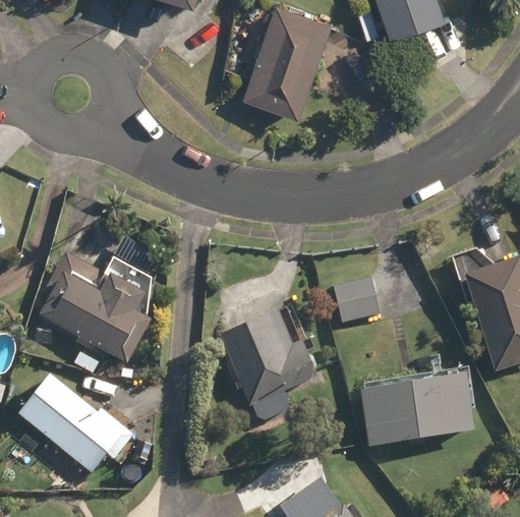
[(242,96),(298,115),(331,19),(276,0),(242,96)]
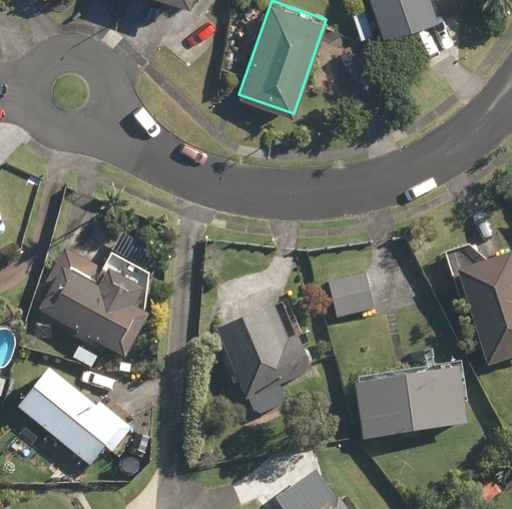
[(370,0),(383,34),(437,15),(431,0),(370,0)]
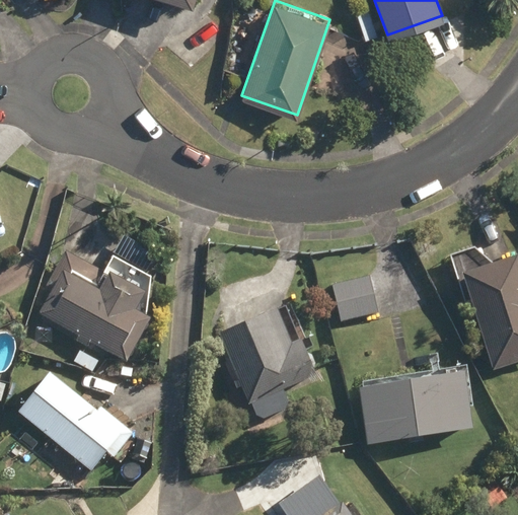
[(355,10),(364,38),(375,33),(367,7),(355,10)]
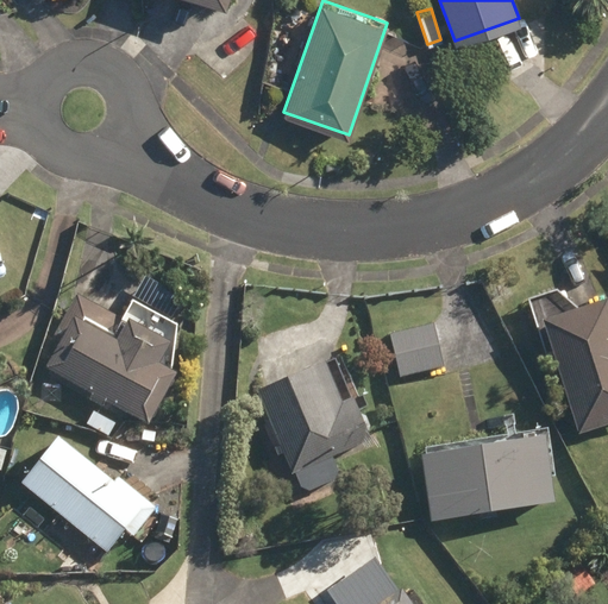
[(104,398),(146,423),(175,375),(169,371),(176,325),(131,300),(121,318),(76,291),(66,313),(74,318),(45,366),(92,394),(88,397),(101,404),(104,398)]
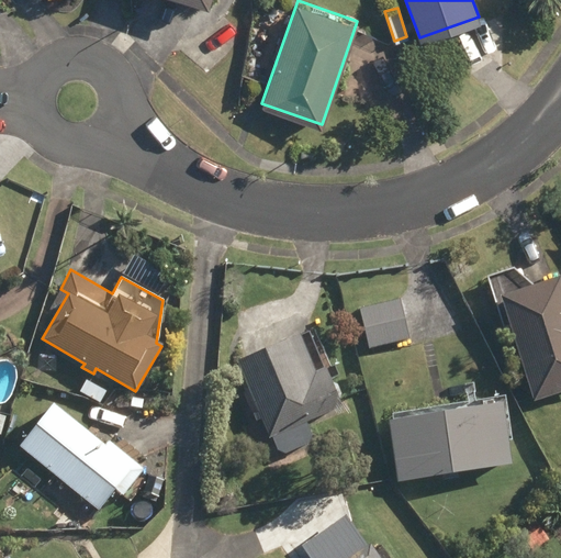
[(501,297),(535,401),(560,391),(560,277),(501,297)]
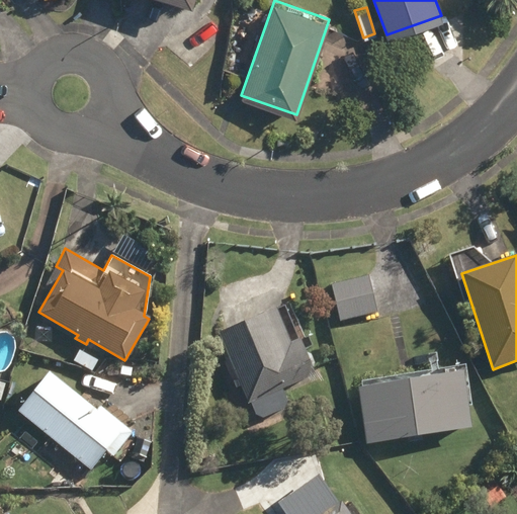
[(332,283),(341,319),(376,310),(368,274),(332,283)]
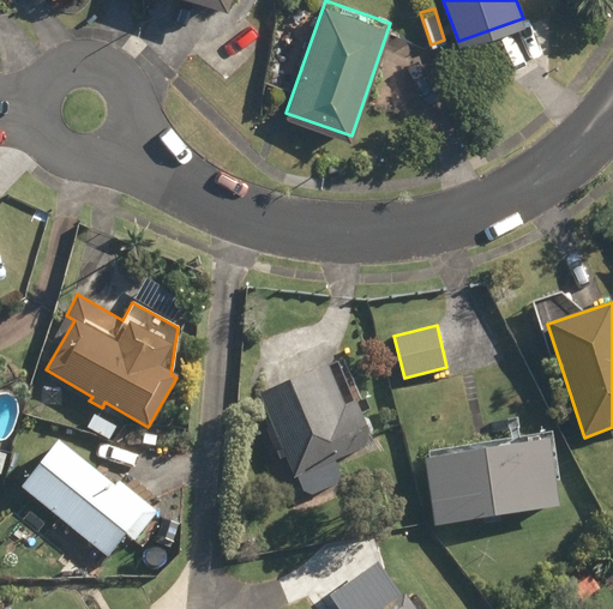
[(304,490),(311,494),(337,483),(341,475),(334,459),(372,445),(337,361),(258,393),(293,477),(298,475),(304,490)]
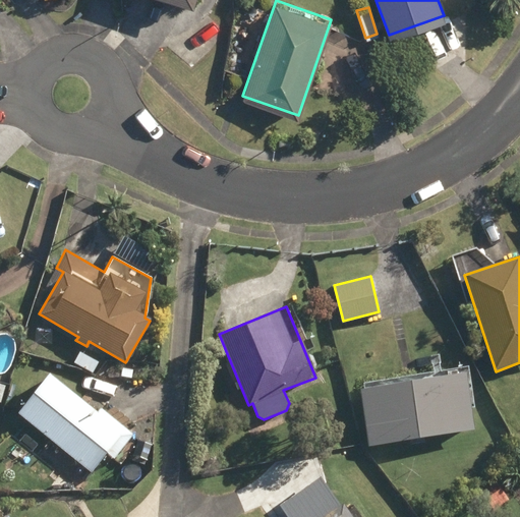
[(205,356),(205,365),(213,365),(213,356),(205,356)]
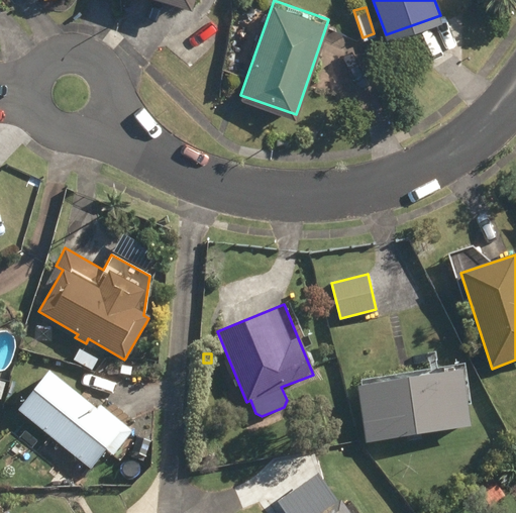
[(17,410),(90,470),(105,450),(113,456),(132,432),(100,405),(97,409),(48,371),(17,410)]
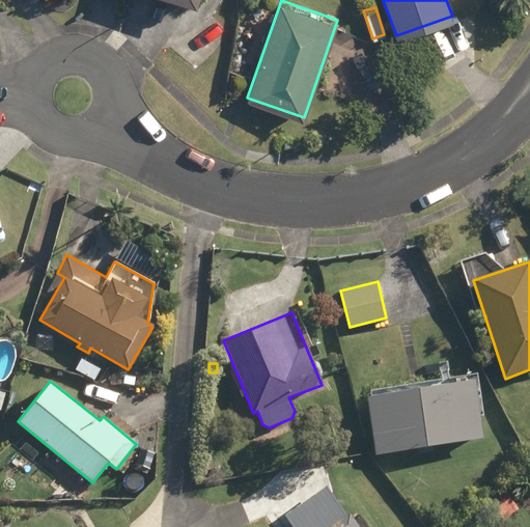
[(366,398),(374,453),(482,437),(473,382),(366,398)]
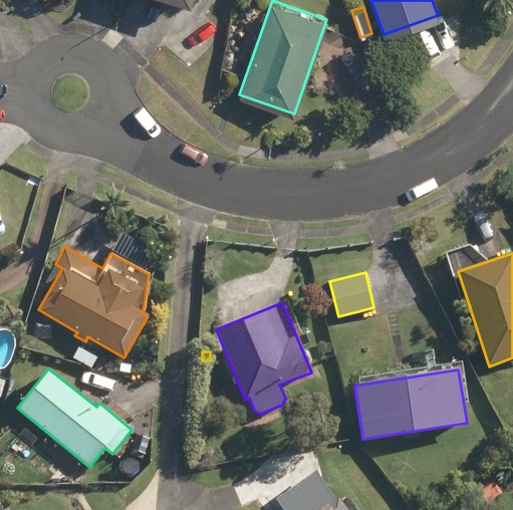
[(349,509),(338,493),(336,495),(316,465),(273,494),(284,509),(349,509)]
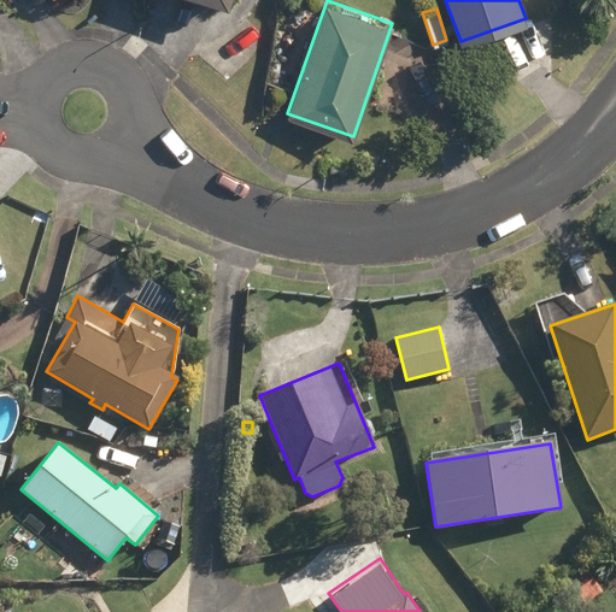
All buildings are outlined.
